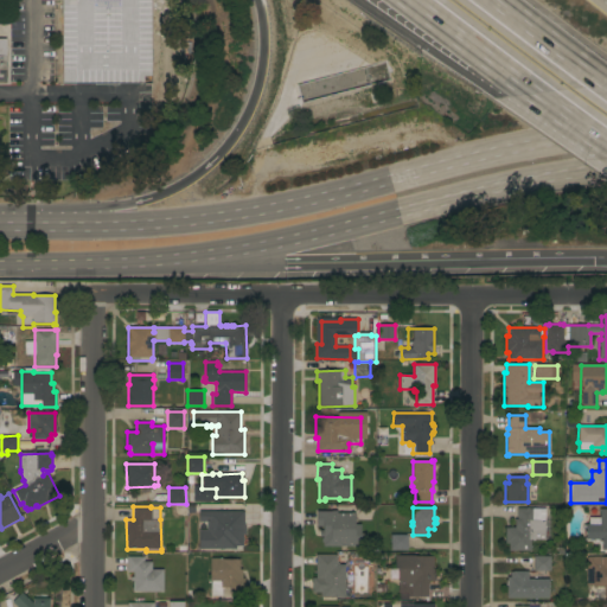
[(544,509),(545,540),(530,540),(530,550),(508,551),(508,544),(505,544),(505,528),(515,528),(515,519),(517,519),(517,509),(544,509)]
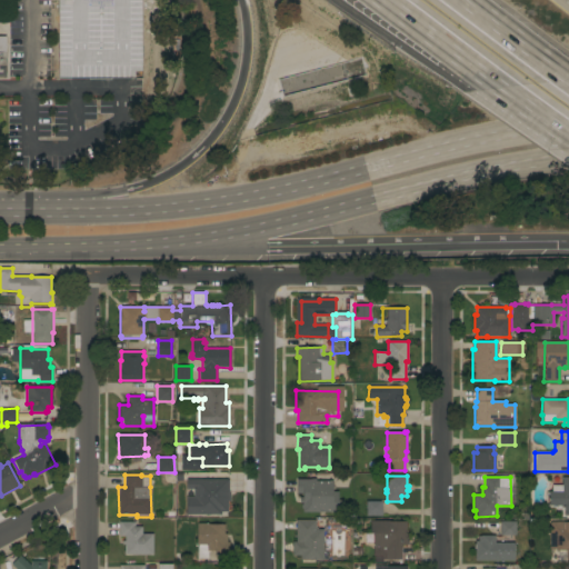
[(568,516),(565,516),(565,506),(560,506),(560,507),(557,507),(557,506),(549,506),(549,495),(547,495),(547,492),(549,492),(552,492),(552,486),(562,486),(561,478),(568,477),(568,516)]
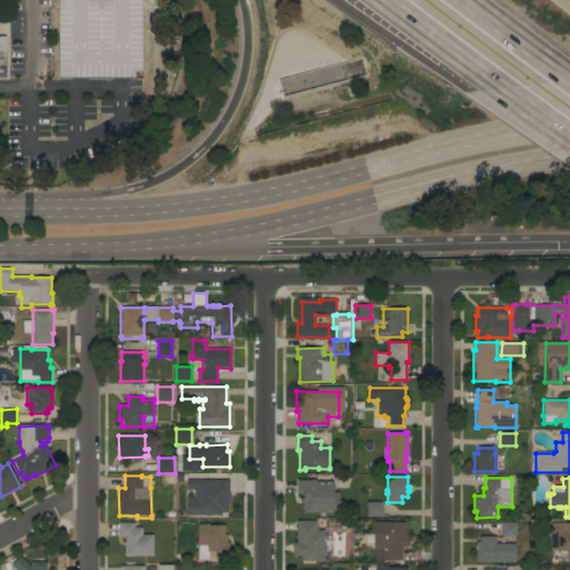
[(227,480),(227,481),(229,481),(229,493),(231,493),(231,502),(227,502),(227,512),(220,512),(220,516),(187,516),(186,498),(194,498),(194,490),(187,490),(187,480),(227,480)]
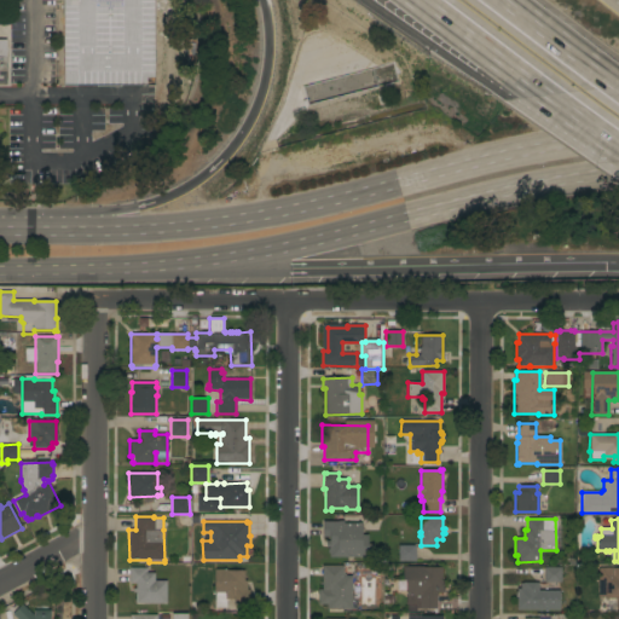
[(337,521),(343,521),(343,524),(362,524),(362,534),(368,534),(368,544),(374,544),(374,548),(375,548),(375,554),(374,555),(374,557),(329,557),(329,555),(328,554),(328,553),(327,551),(328,549),(329,548),(325,548),(325,541),(329,541),(329,537),(323,537),(323,521),(337,521)]
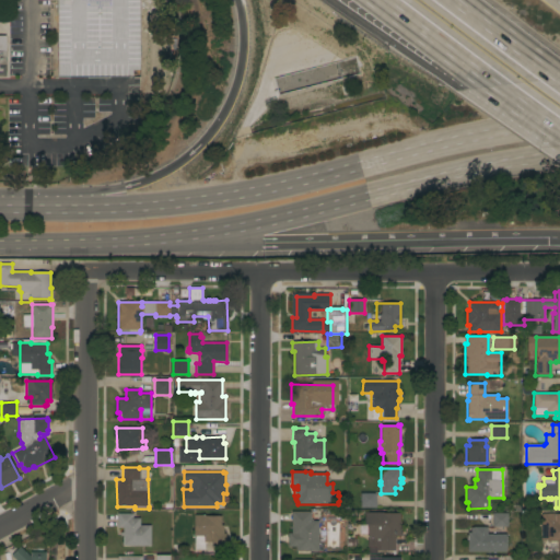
[(360,508),(360,493),(376,493),(376,508),(360,508)]
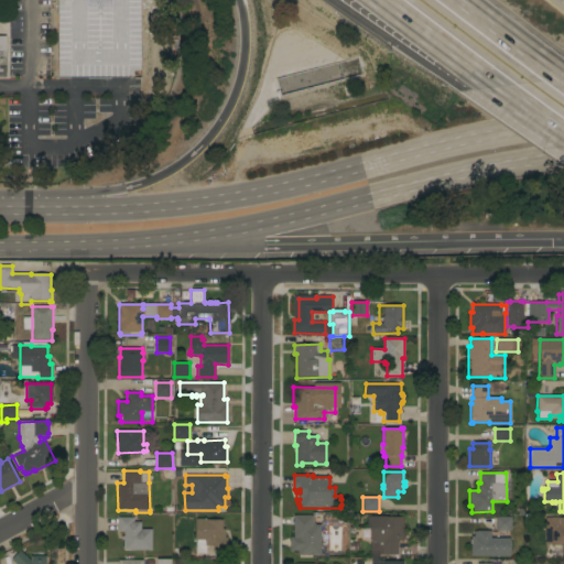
[(321,555),(297,555),(297,551),(290,551),(290,538),(293,538),(293,516),(313,516),(313,524),(321,524),(321,555)]
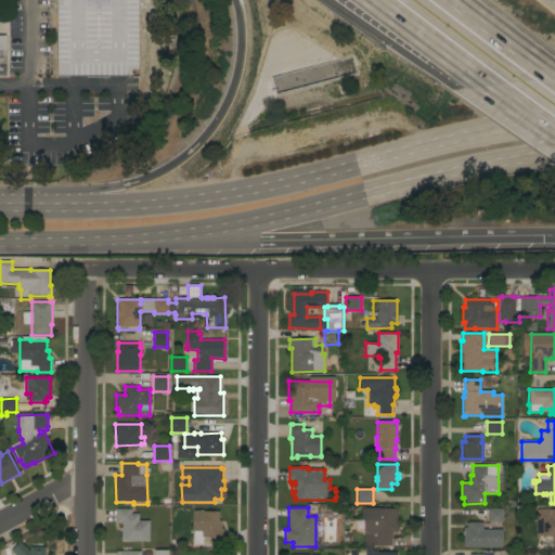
[(378,508),(378,510),(396,510),(396,518),(397,518),(397,528),(398,528),(398,531),(397,531),(391,531),(391,546),(376,546),(376,539),(374,539),(374,536),(376,536),(376,534),(373,534),(373,533),(364,533),(364,520),(361,520),(361,508),(378,508)]
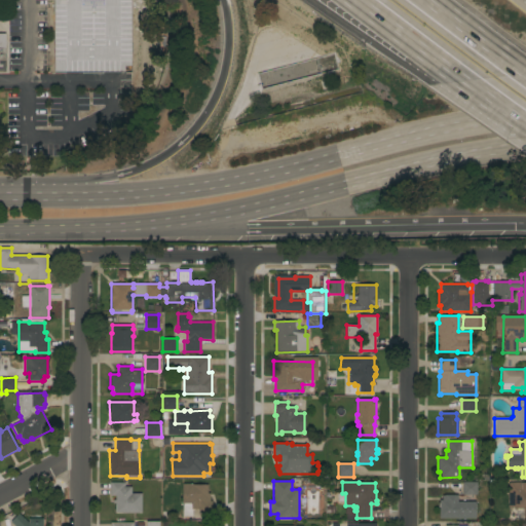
[(477,482),(477,495),(462,495),(462,482),(477,482)]
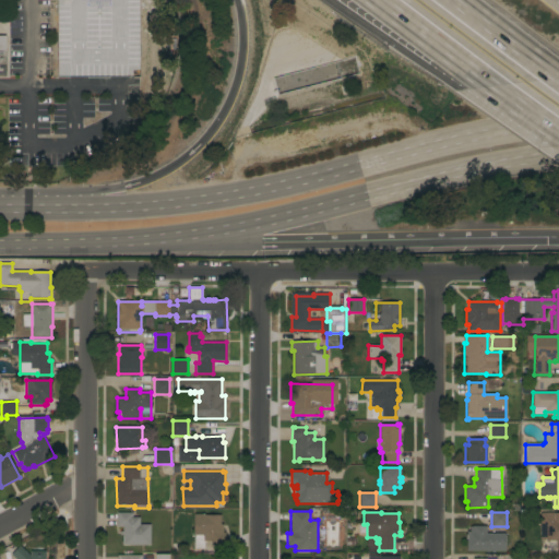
[(150,545),(122,545),(122,535),(120,535),(120,532),(122,532),(122,527),(117,527),(117,513),(132,513),(132,518),(140,518),(140,524),(151,525),(150,545)]
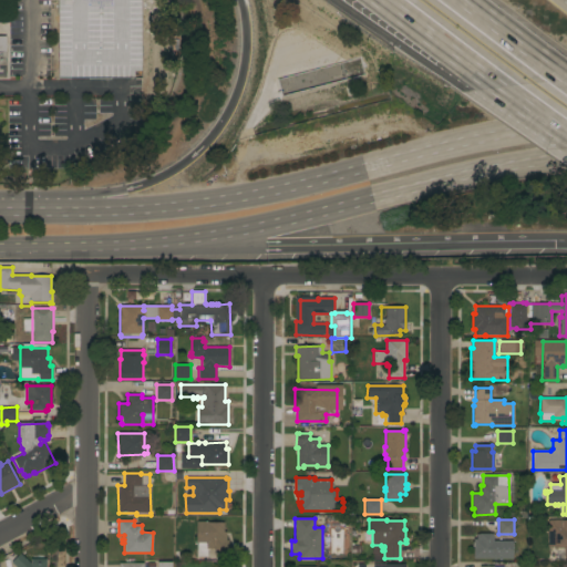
[(566,521),(566,558),(564,558),(565,548),(563,548),(563,549),(560,549),(557,549),(555,549),(555,547),(547,547),(547,527),(548,527),(548,521),(566,521)]
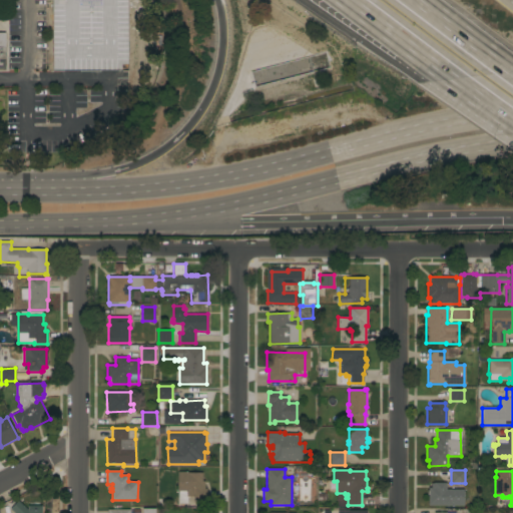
[(187,472),(187,473),(202,473),(201,481),(204,481),(204,489),(206,489),(206,491),(208,491),(207,500),(206,500),(206,502),(193,502),(193,497),(187,497),(187,503),(178,503),(178,491),(177,491),(177,472),(187,472)]
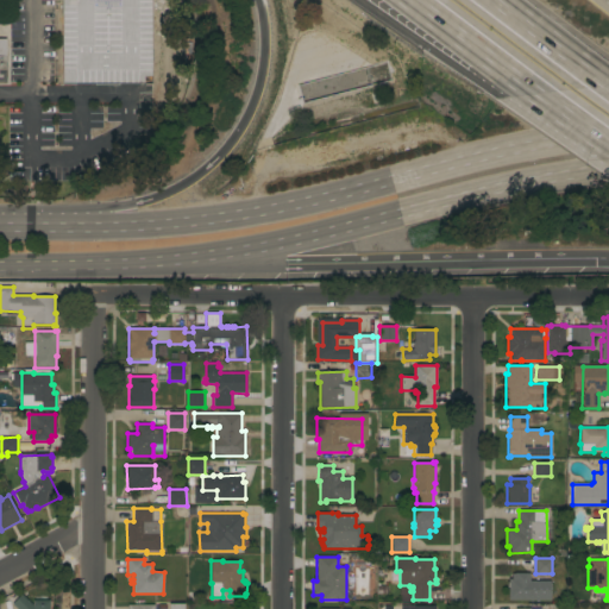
[(550,582),(550,601),(538,601),(538,602),(535,602),(535,601),(508,601),(508,588),(508,579),(512,579),(512,575),(515,575),(515,573),(529,573),(529,582),(550,582)]
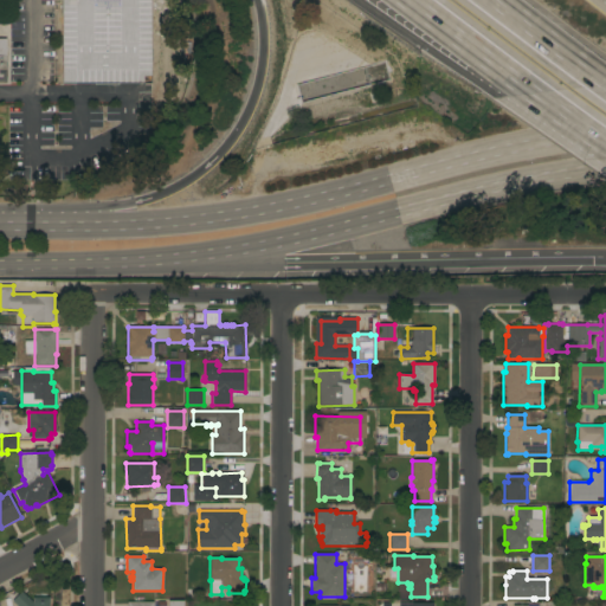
[(49,605),(17,605),(12,601),(21,592),(32,603),(32,598),(49,598),(49,605)]
